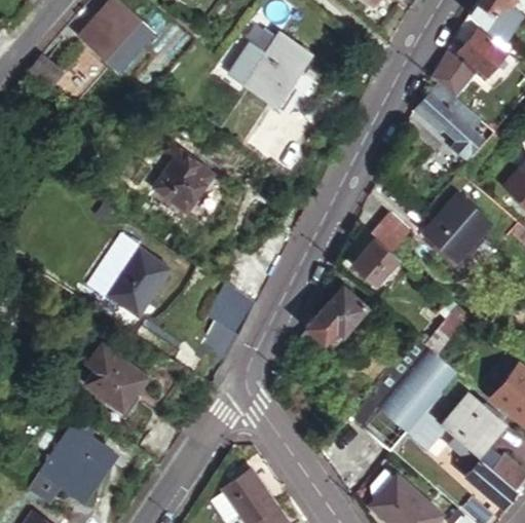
[(116,0),(111,0),(79,38),(105,60),(140,20),(116,0)]
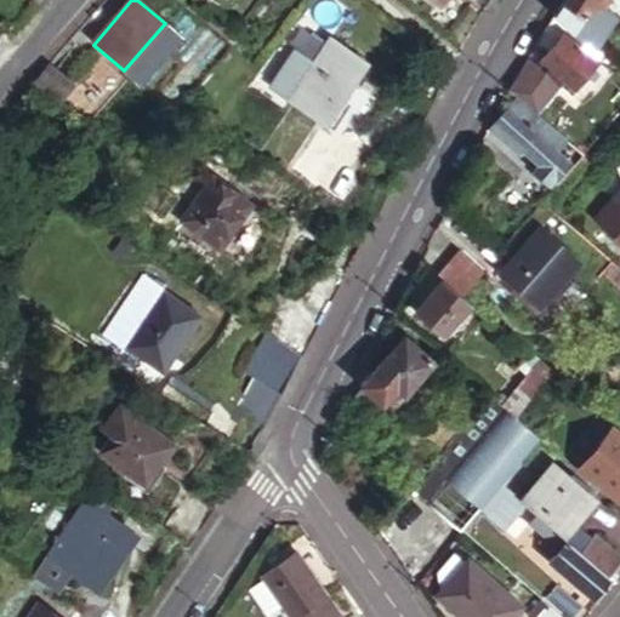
[(468,0),(483,10),(489,0),(468,0)]
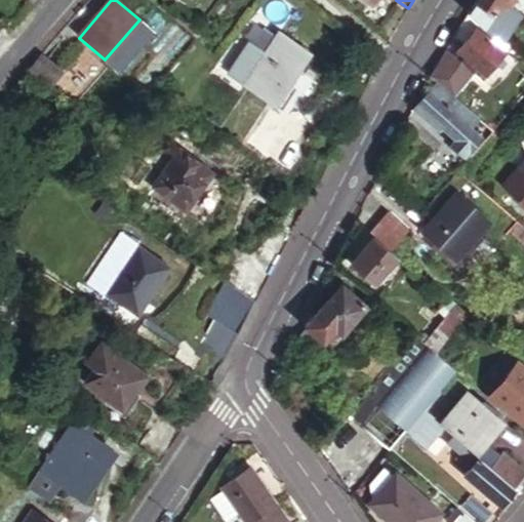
[(476,0),(471,9),(468,15),(492,37),(500,43),(518,19),(505,10),(510,0),(476,0)]
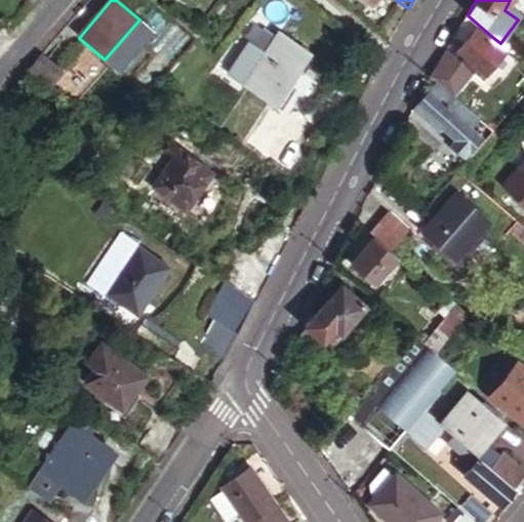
[(468,15),(451,41),(458,46),(451,54),(454,57),(472,74),(477,69),(484,75),(501,55),(487,42),(492,37),(468,15)]
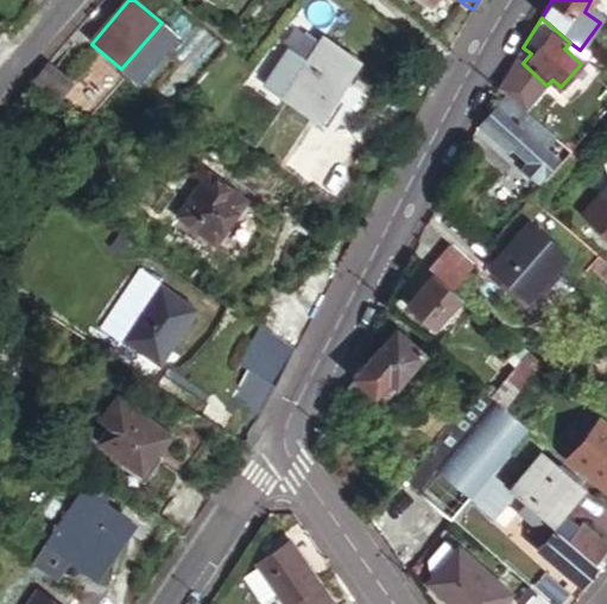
[(304,64),(282,99),(317,122),(356,64),(321,40),(304,64)]
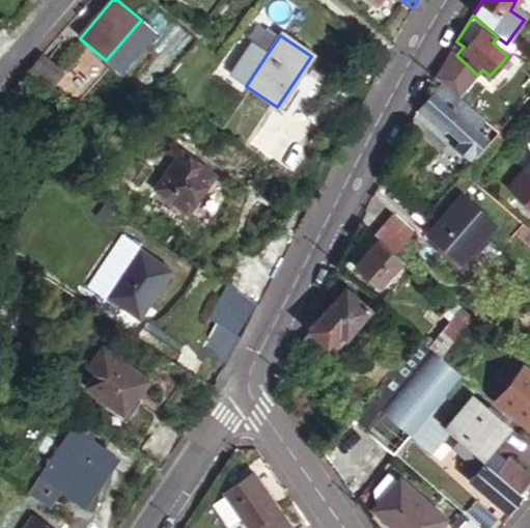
[(231,76),(246,86),(266,56),(250,46),(231,76)]
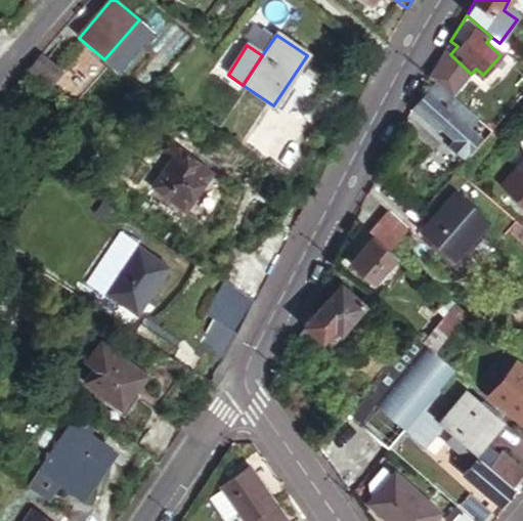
[(39,56),(28,71),(46,84),(51,87),(63,73),(39,56)]
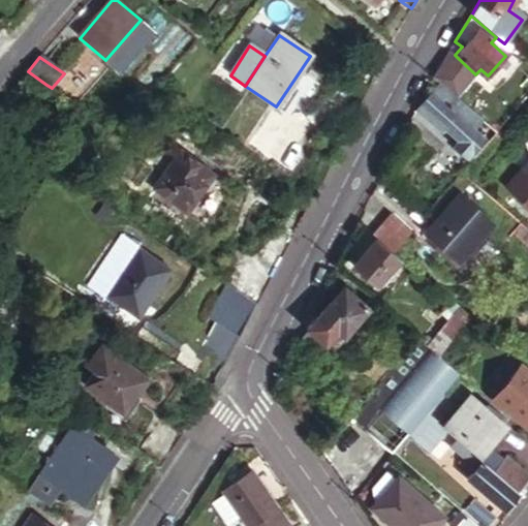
[(445,57),(441,62),(431,80),(442,89),(455,98),(475,74),(458,58),(455,63),(445,57)]
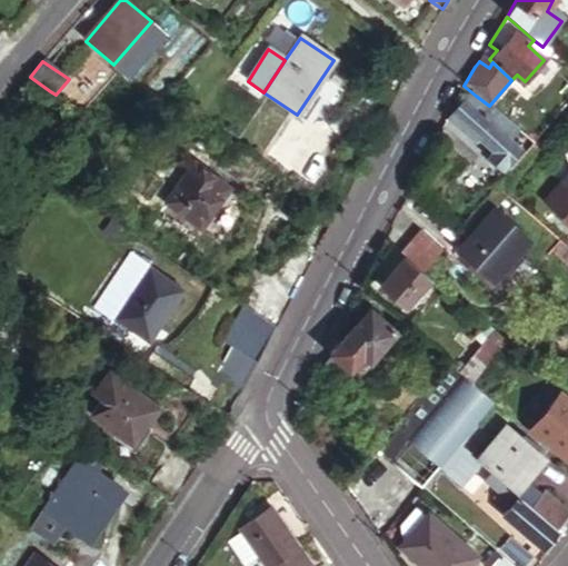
[(489,106),(476,96),(456,118),(477,138),(492,152),(488,158),(502,170),(519,151),(495,128),(504,118),(489,106)]
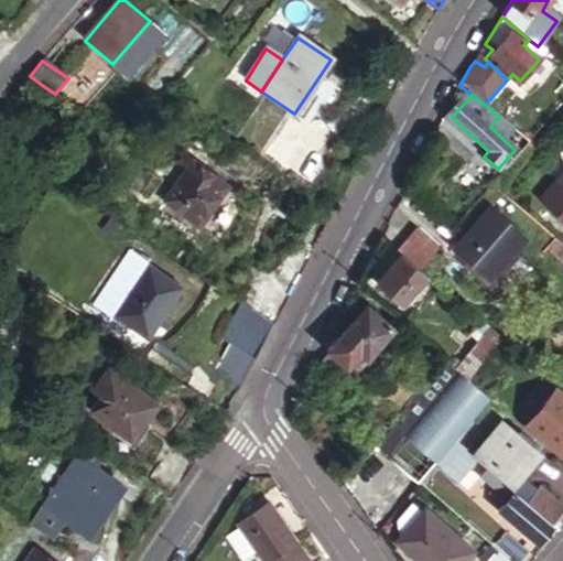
[(468,140),(473,137),(452,117),(448,121),(468,140)]
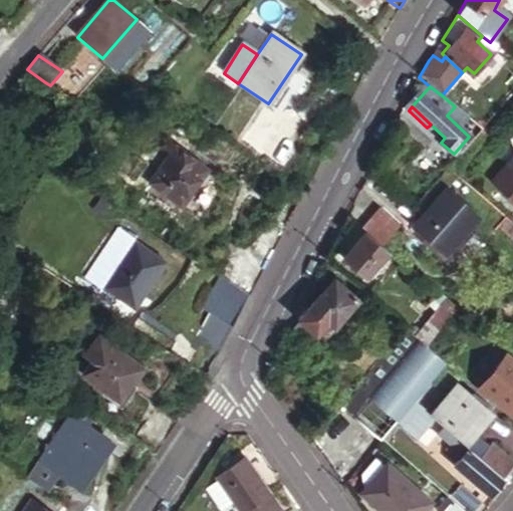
[(175,148),(151,184),(182,205),(206,169),(175,148)]
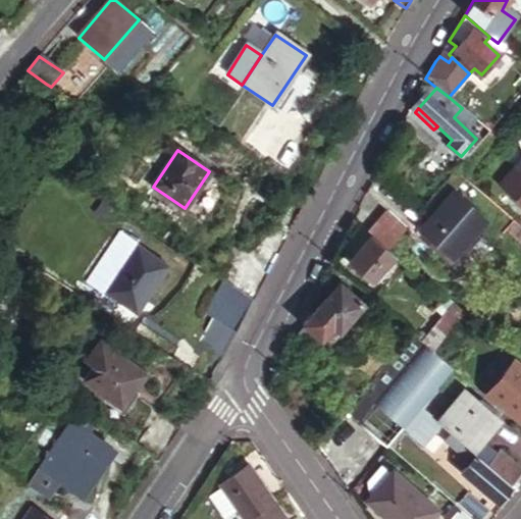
[(520,164),(501,186),(520,205),(520,164)]
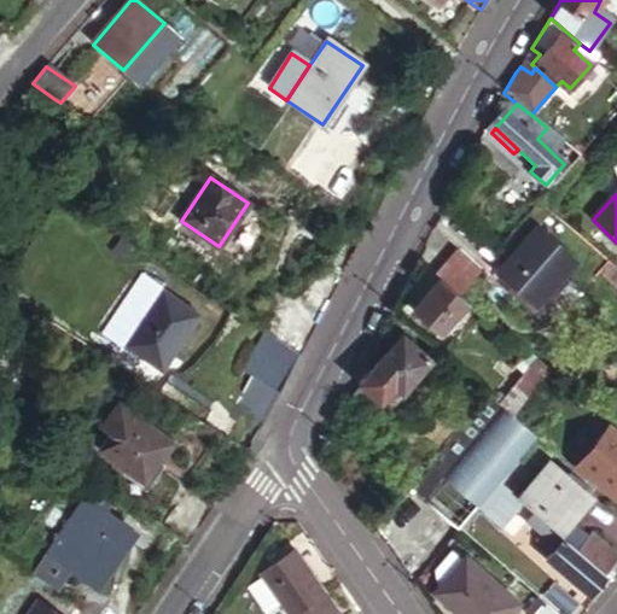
[(536,226),(495,273),(535,307),(575,259),(536,226)]
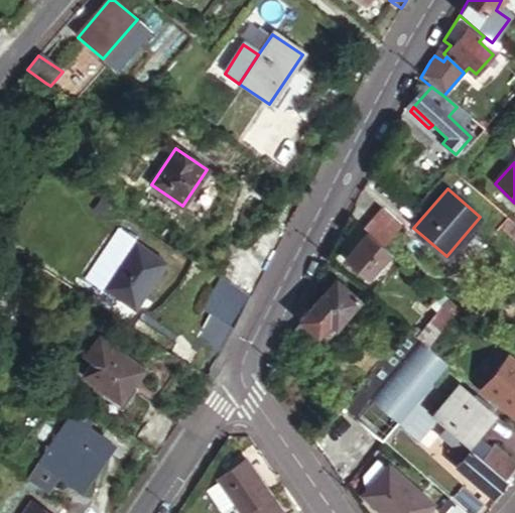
[(400,227),(381,210),(362,231),(366,234),(342,261),(364,281),(388,254),(382,249),(400,227)]
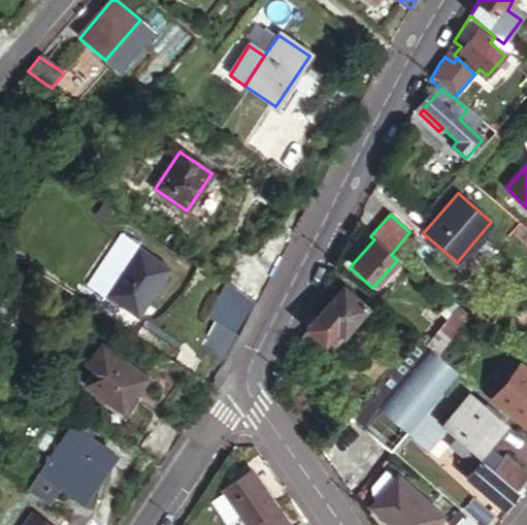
[(526,232),(519,225),(511,234),(526,249),(526,232)]
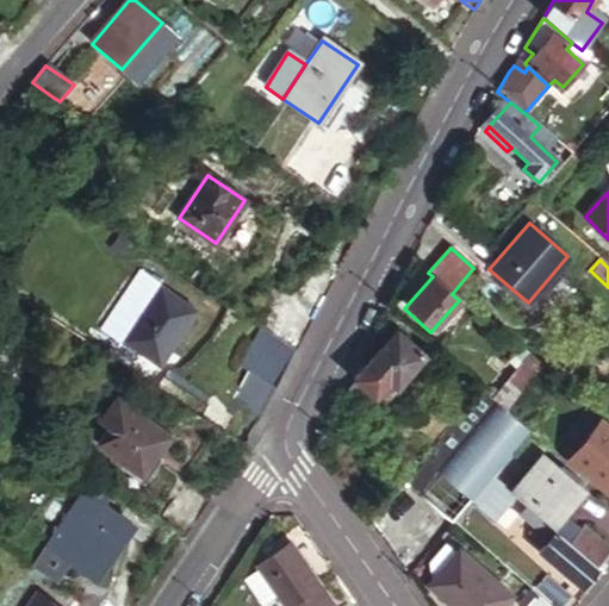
[(194,310),(159,287),(123,342),(159,364),(194,310)]
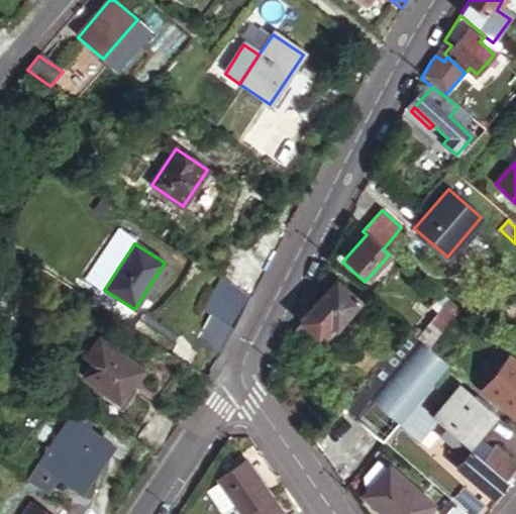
[(214,276),(211,274),(195,307),(209,316),(233,329),(249,301),(229,286),(214,276)]
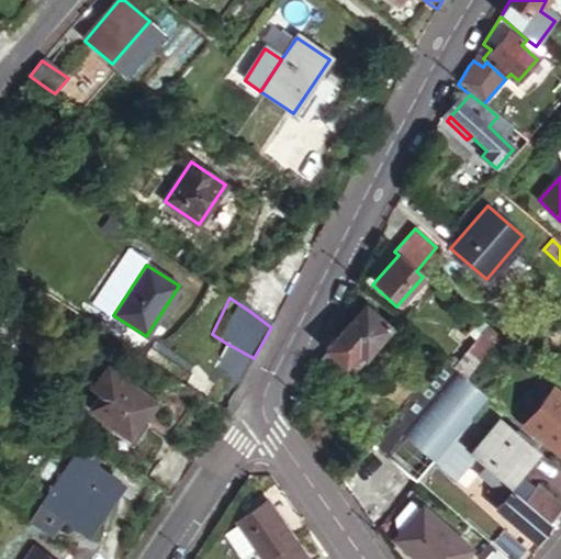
[(326,346),(328,348),(354,370),(394,327),(365,303),(326,346)]
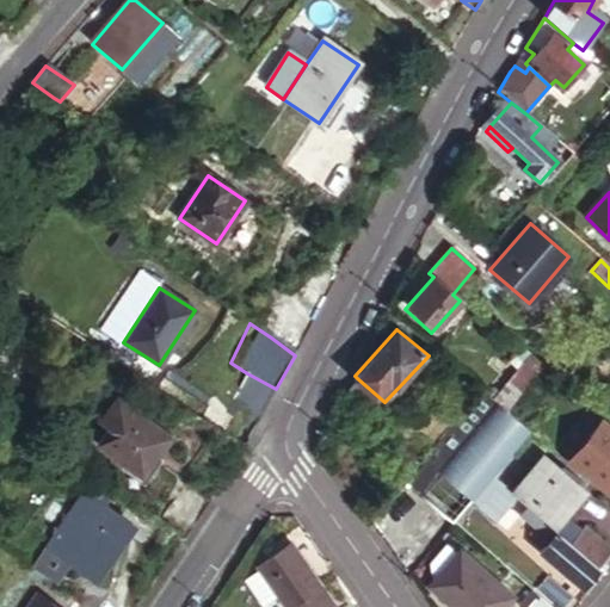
[(542,369),(529,358),(495,398),(509,410),(542,369)]
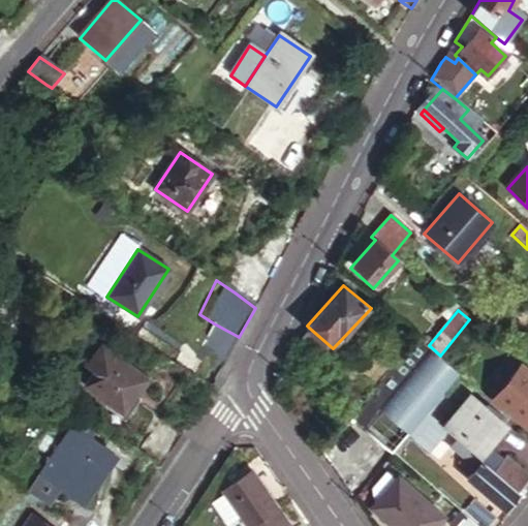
[(231,350),(239,337),(214,323),(207,337),(231,350)]
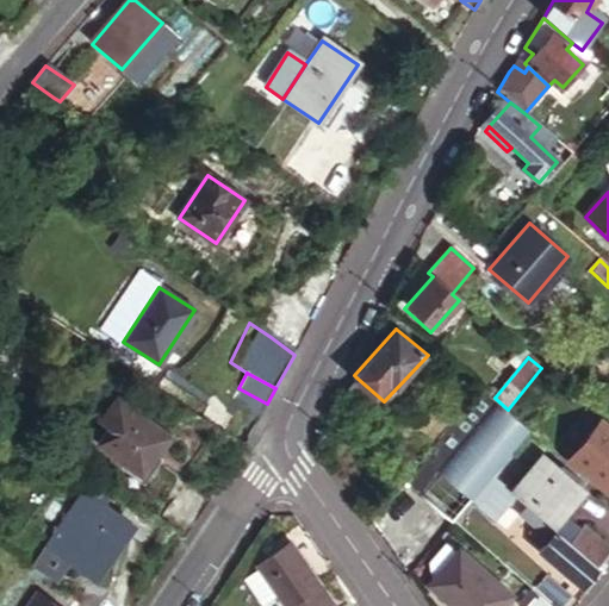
[(345,388),(342,397),(367,419),(384,401),(356,378),(345,388)]
